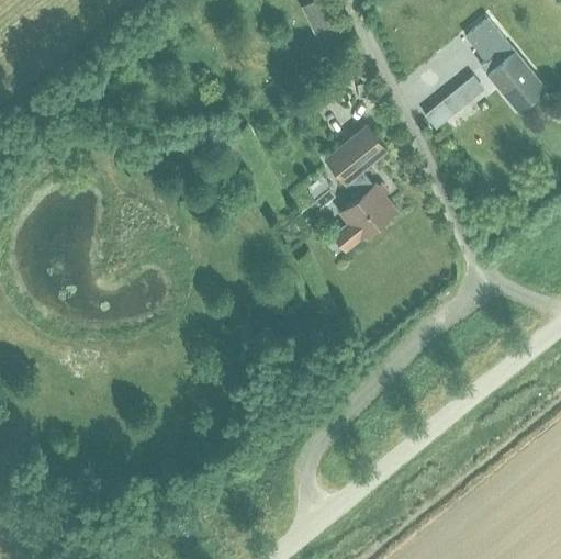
[(318,0),(316,0),(298,9),(316,47),(337,37),(318,0)]
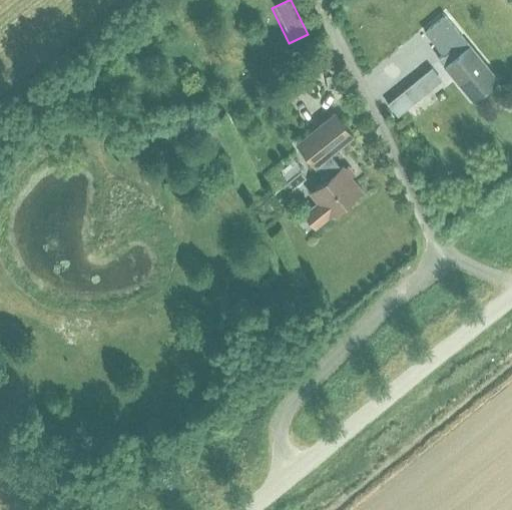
[(424,34),(435,47),(448,64),(444,68),(472,102),(496,81),(444,18),(424,34)]
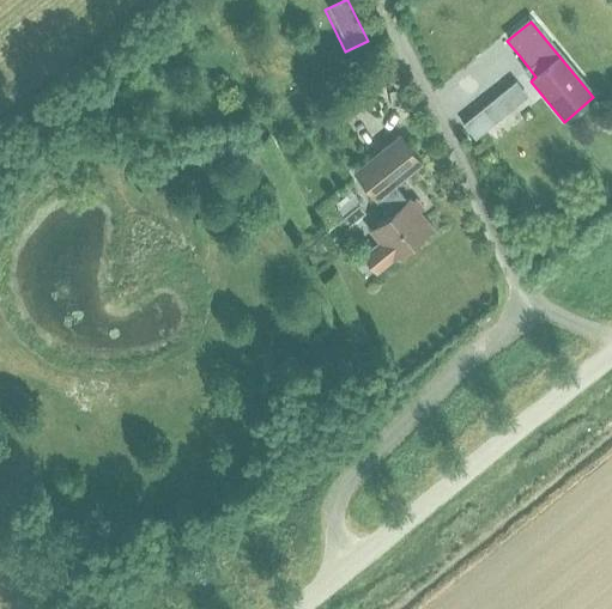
[(494,101),(464,125),(476,139),(506,115),(494,101)]
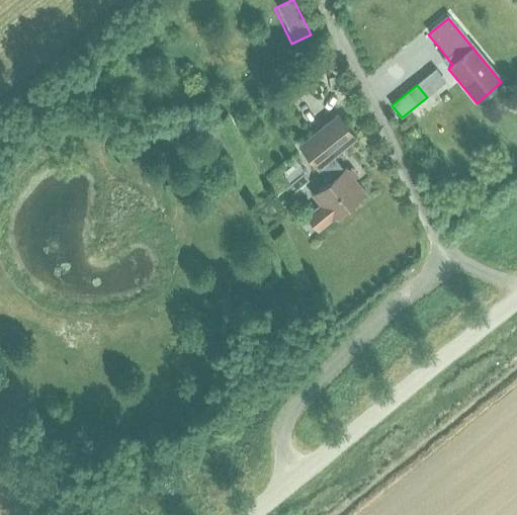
[(317,171),(318,170),(329,184),(312,197),(320,206),(308,217),(319,232),(331,222),(332,222),(364,194),(345,171),(343,172),(332,159),(355,140),(337,117),(298,149),(317,171)]
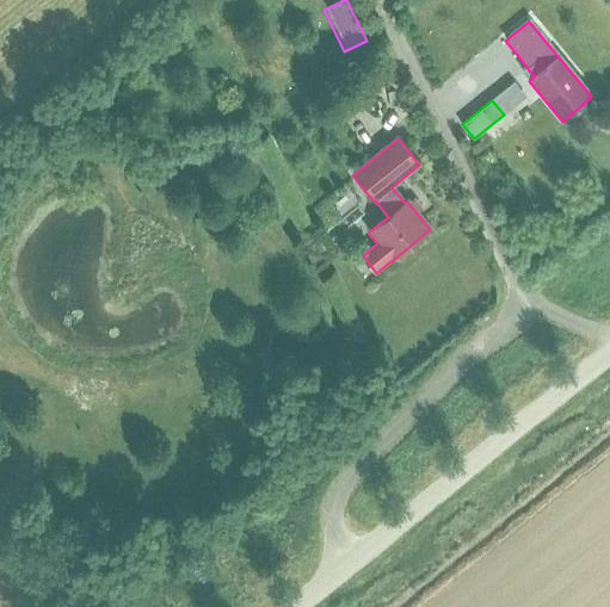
[(342,189),(331,196),(344,216),(355,210),(342,189)]
